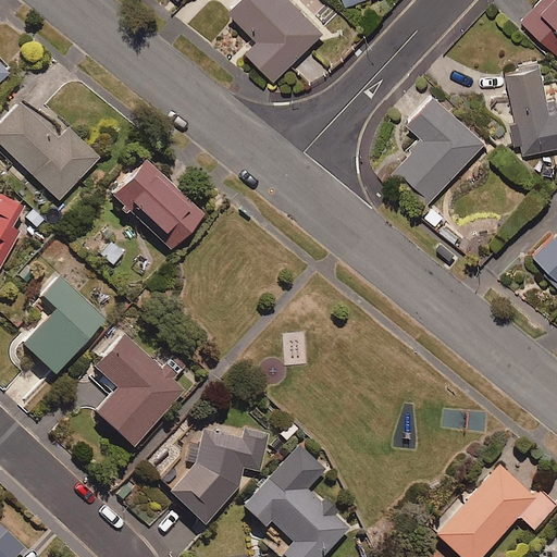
[(323,32),(292,0),(238,0),(230,9),(258,39),(246,50),(273,79),(323,32)]
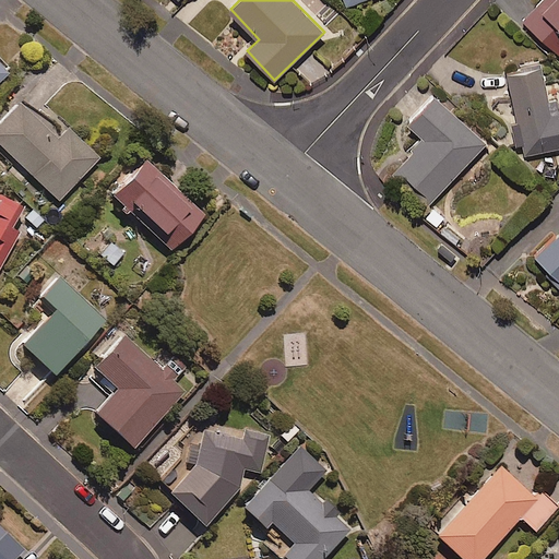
[(558,0),(542,0),(523,20),(558,55),(558,0)]
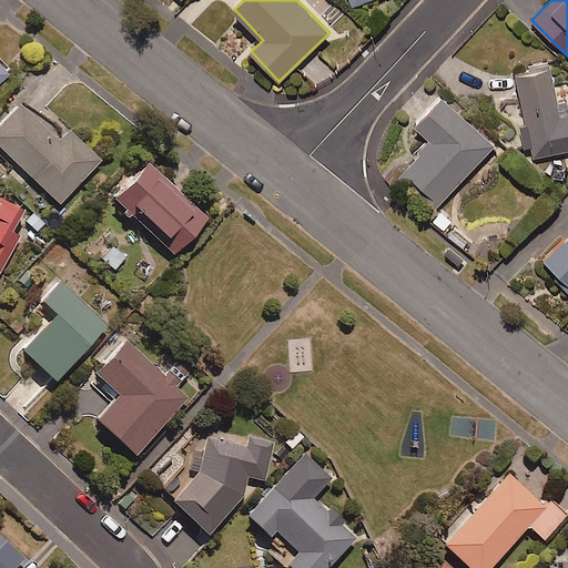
[(567,112),(561,114),(550,67),(516,74),(527,124),(519,127),(525,148),(533,145),(536,158),(567,150),(567,112)]
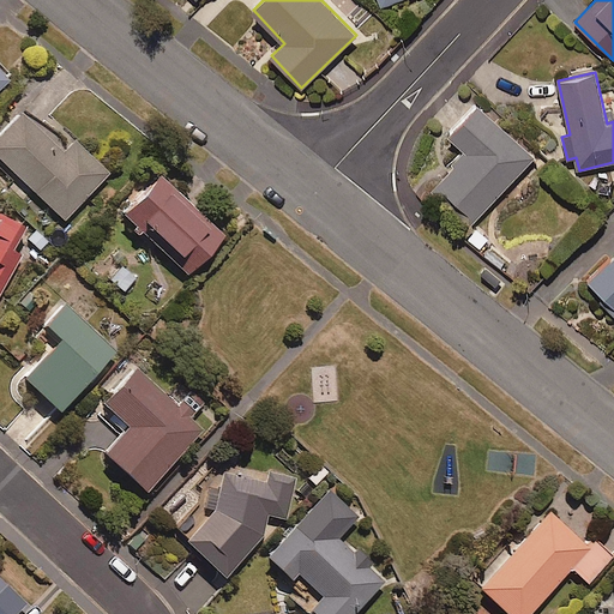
[(536,156),(479,103),(450,134),(467,151),(437,184),(476,220),(536,156)]
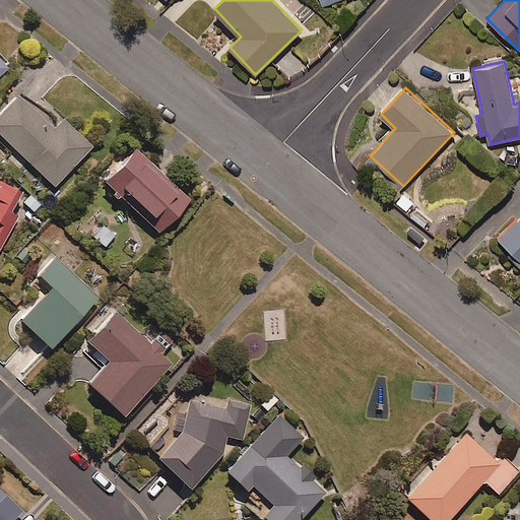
[(54,128),(17,94),(0,112),(0,135),(53,187),(91,146),(63,118),(54,128)]
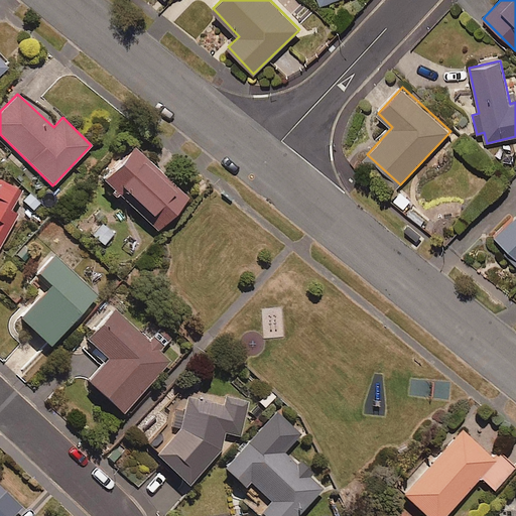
[(187,198),(133,146),(101,180),(155,232),(187,198)]
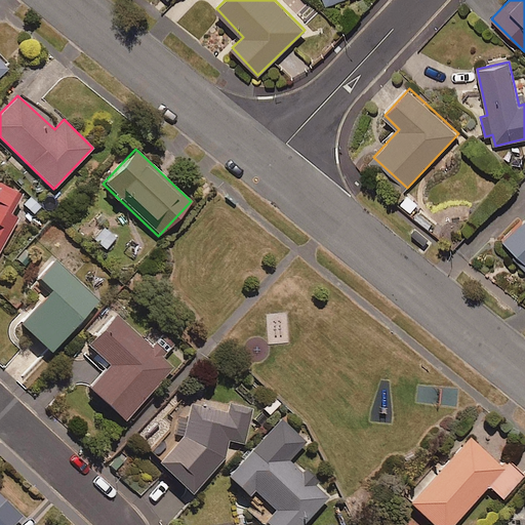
[(19,194),(0,183),(0,249),(16,218),(8,214),(19,194)]
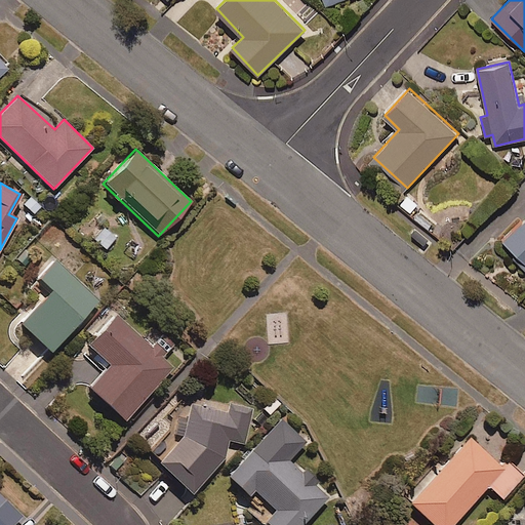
[(524,218),(505,239),(524,260),(524,218)]
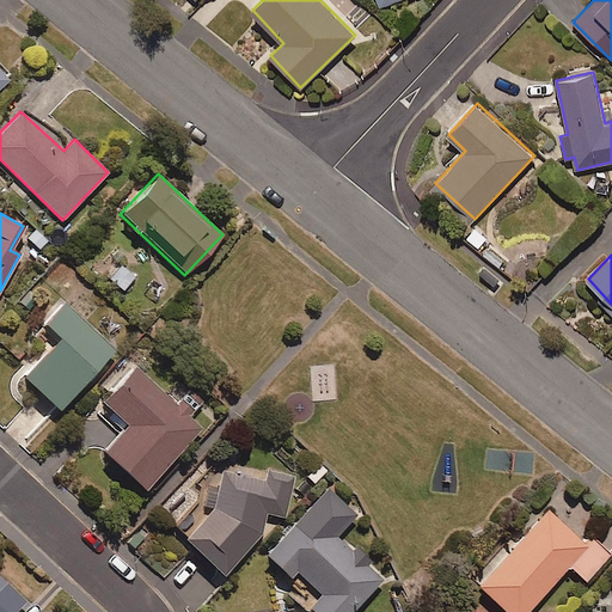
[(115,350),(63,301),(43,323),(59,338),(22,377),(57,410),(115,350)]
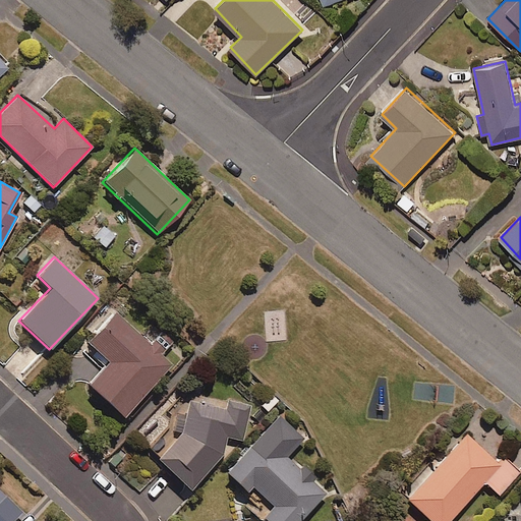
[(96,352),(93,355),(104,366),(87,384),(122,417),(164,372),(172,364),(171,363),(114,310),(84,342),(96,352)]
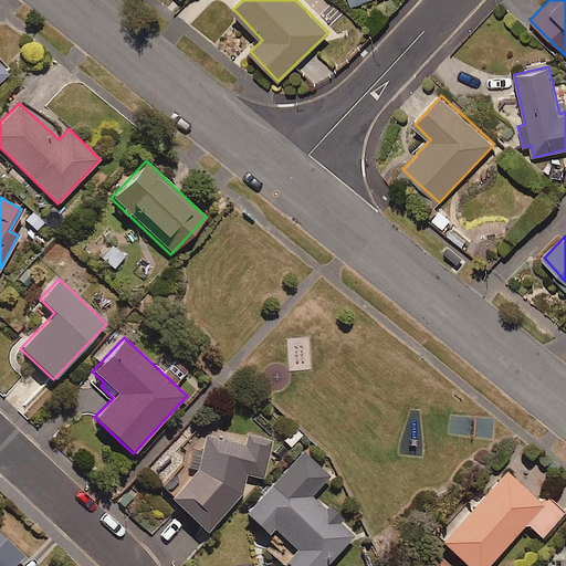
[(197,469),(169,498),(207,533),(243,493),(247,474),(265,478),(272,438),(247,433),(245,442),(203,435),(200,450),(192,449),(189,468),(197,469)]
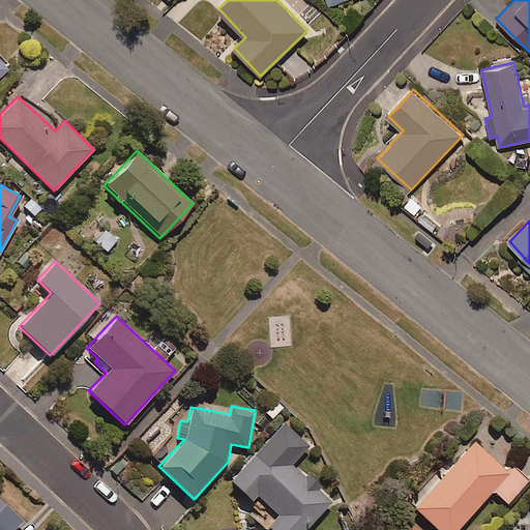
[(307,446),(284,423),(229,480),(251,501),(256,495),(276,516),(266,526),(270,529),(304,529),(332,501),(292,463),(307,446)]
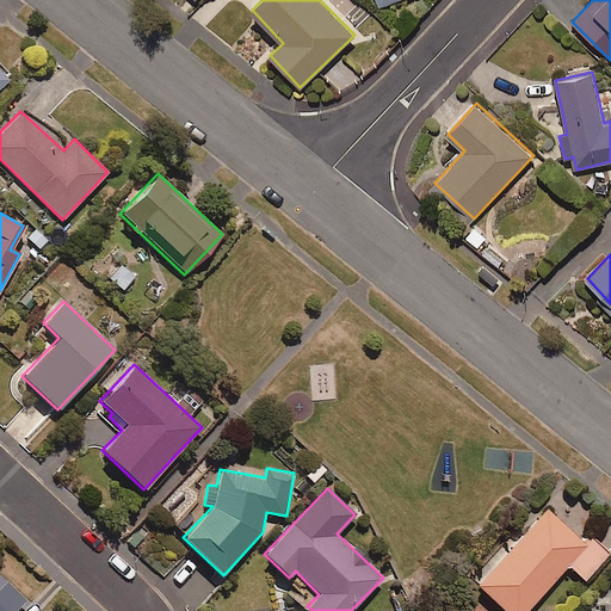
[(584,543),(545,508),(476,585),(504,610),(524,610),(567,565),(584,580),(609,554),(590,537),(584,543)]
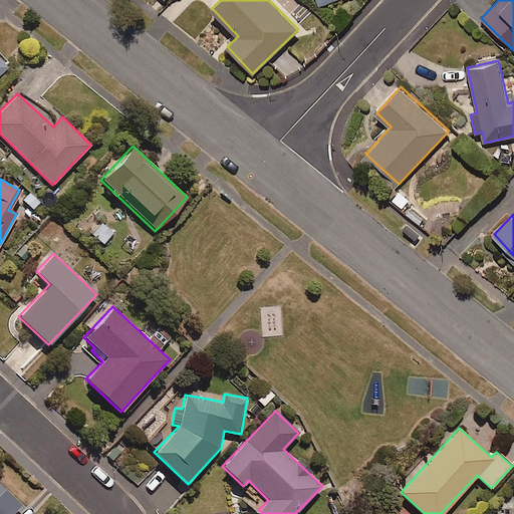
[(11,513),(20,506),(0,486),(0,513),(11,513)]
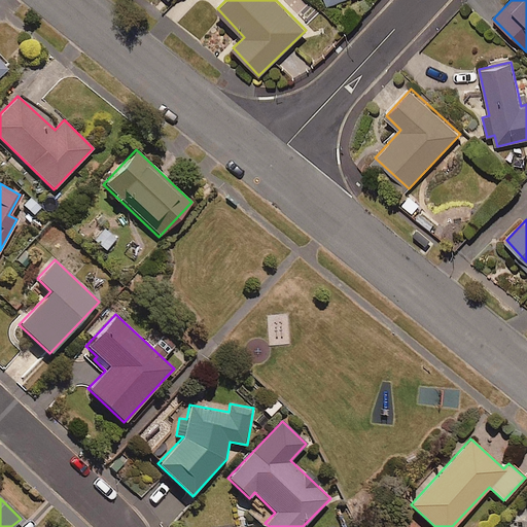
All buildings are outlined.
